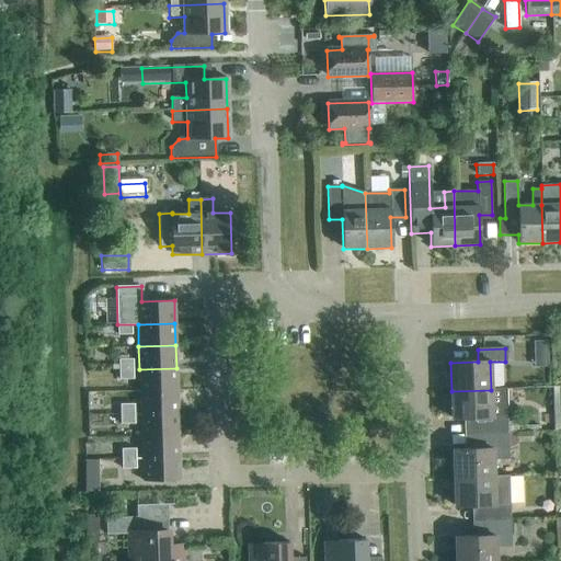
[(535,368),(548,367),(548,354),(534,355),(535,368)]
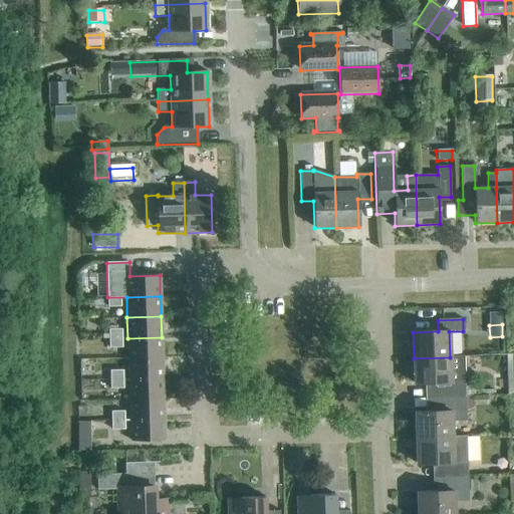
[(108,339),(121,339),(121,330),(108,330),(108,339)]
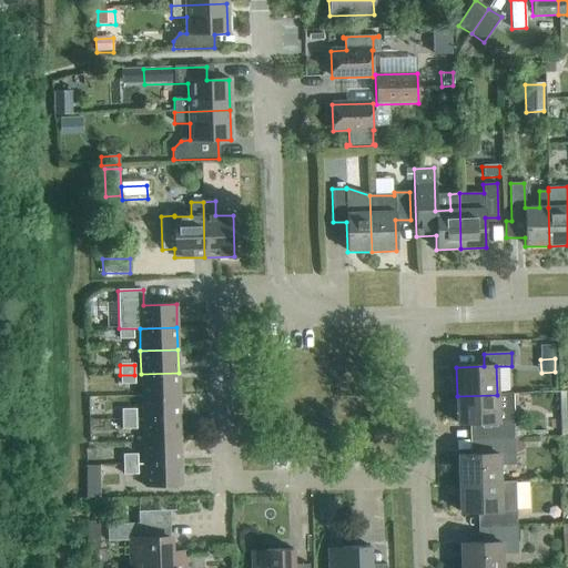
[(142,397),(179,396),(179,373),(141,374),(142,397)]
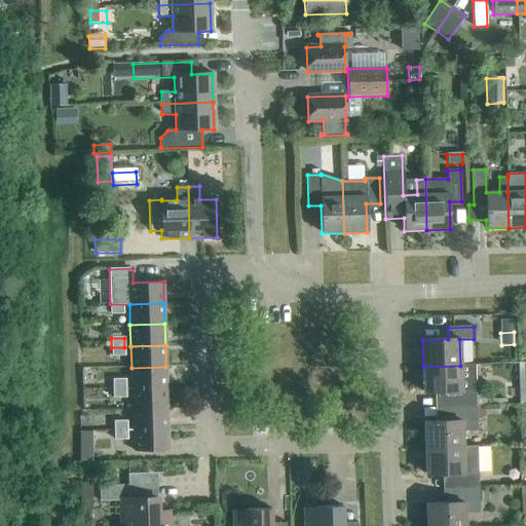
[(124,347),(111,347),(111,357),(125,355),(124,347)]
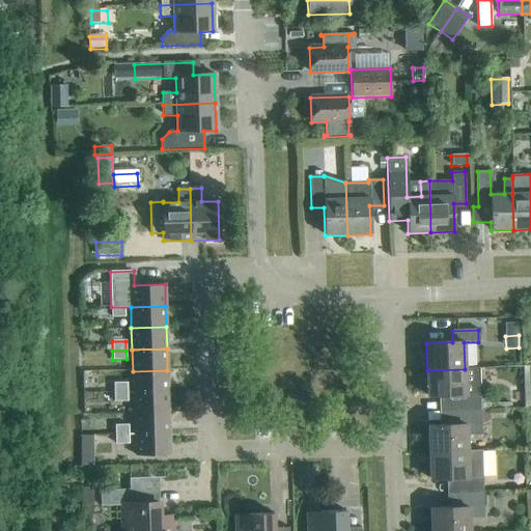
[(440,411),(480,410),(479,368),(465,369),(427,370),(427,397),(439,397),(440,411)]
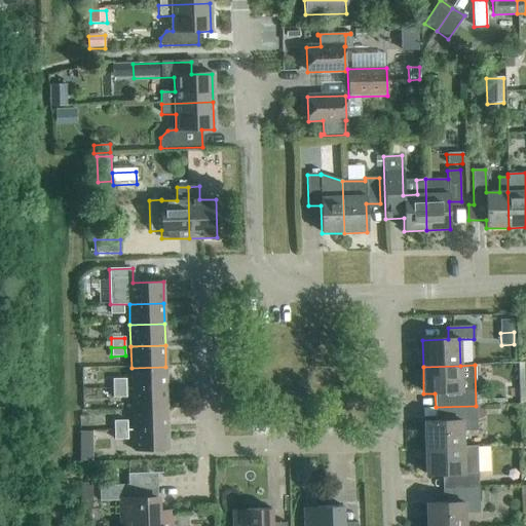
[(132,388),(166,387),(165,367),(132,368),(132,388)]
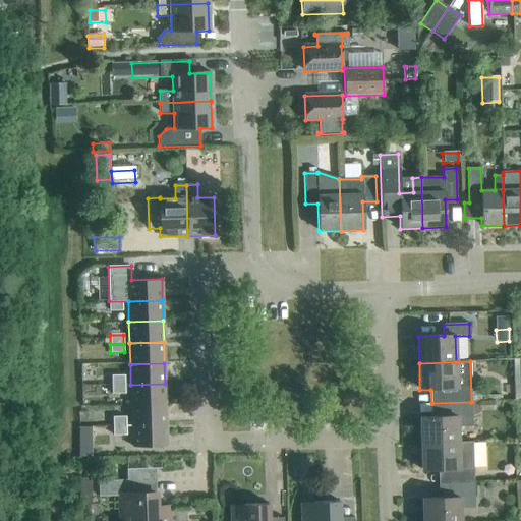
[(112,385),(125,385),(125,375),(111,375),(112,385)]
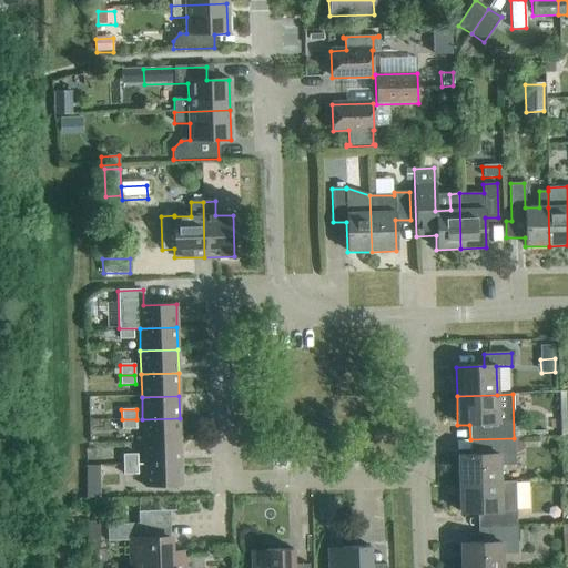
[(143,443),(181,442),(180,418),(142,419),(143,443)]
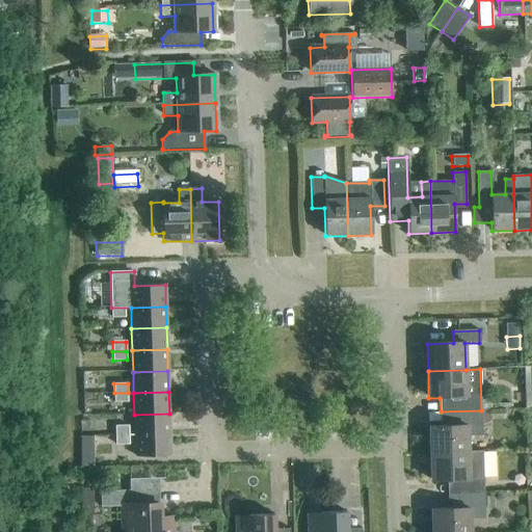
[(128,393),(114,393),(114,403),(128,402),(128,393)]
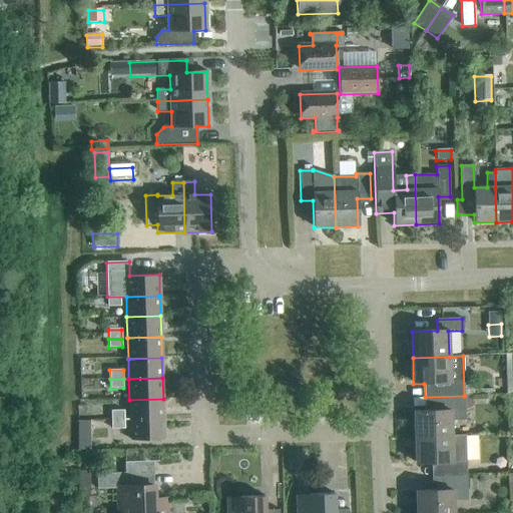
[(415,438),(451,437),(450,421),(466,421),(465,411),(472,411),(472,405),(487,404),(486,399),(472,399),(472,396),(464,396),(425,397),(425,412),(414,412),(415,438)]
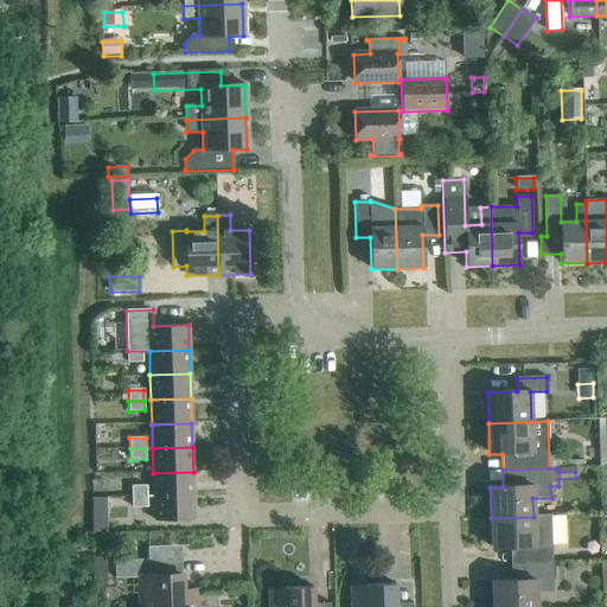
[(154,497),(193,496),(193,472),(153,473),(154,497)]
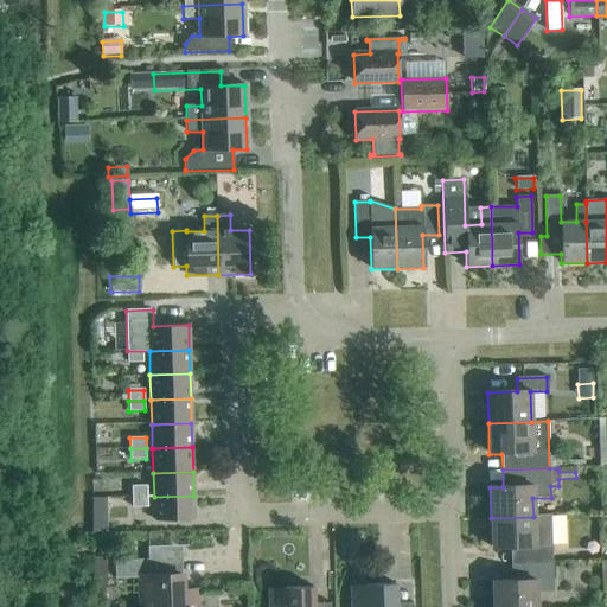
[(145,486),(132,486),(132,497),(147,496),(147,486),(145,486)]
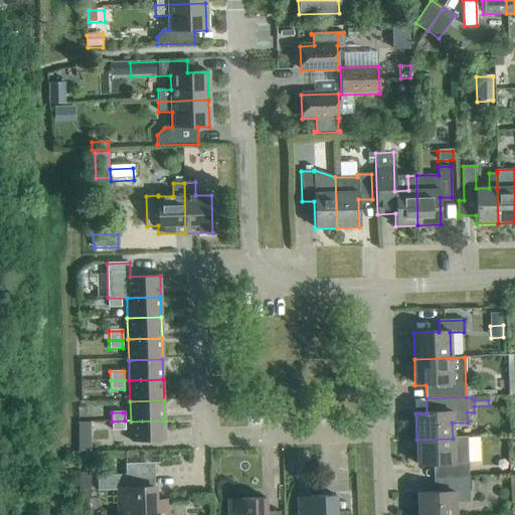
[(125,420),(112,421),(112,431),(125,431),(125,420)]
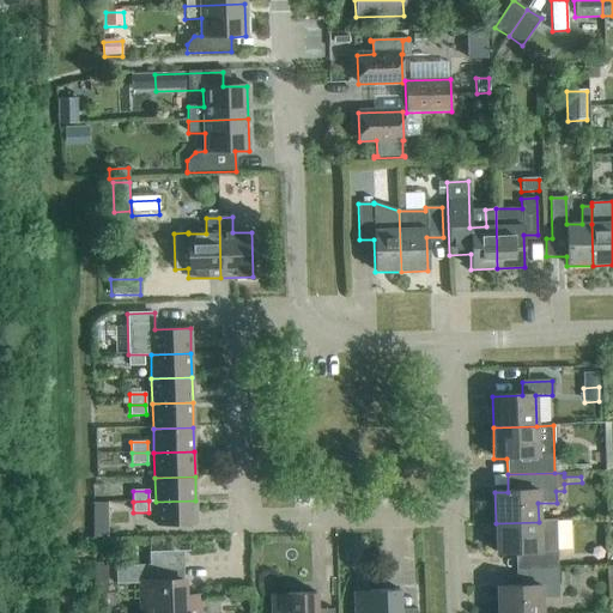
[(195,501),(156,502),(156,527),(196,526),(195,501)]
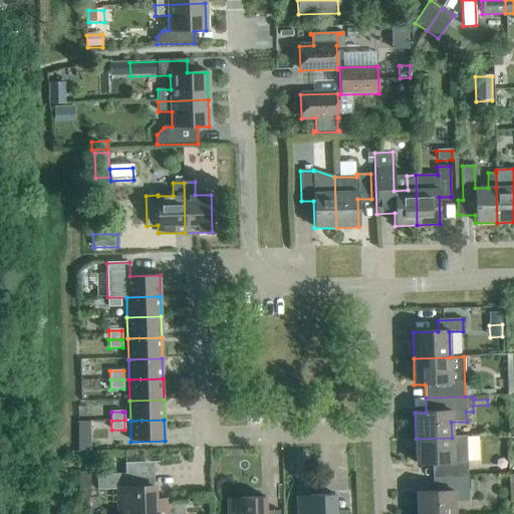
[(92,450),(91,423),(77,423),(78,451),(92,450)]
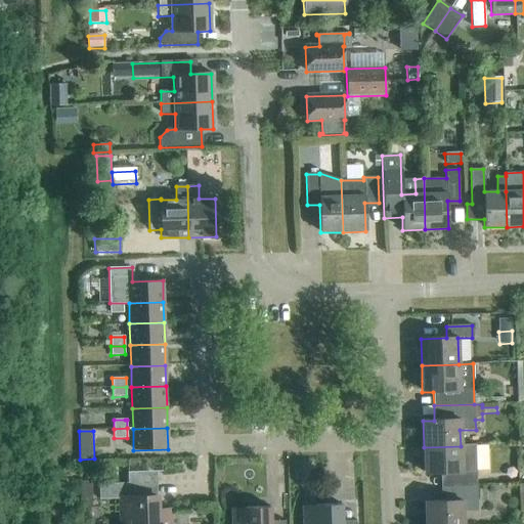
[(441,487),(476,486),(475,445),(461,446),(424,447),(425,474),(441,473),(441,487)]
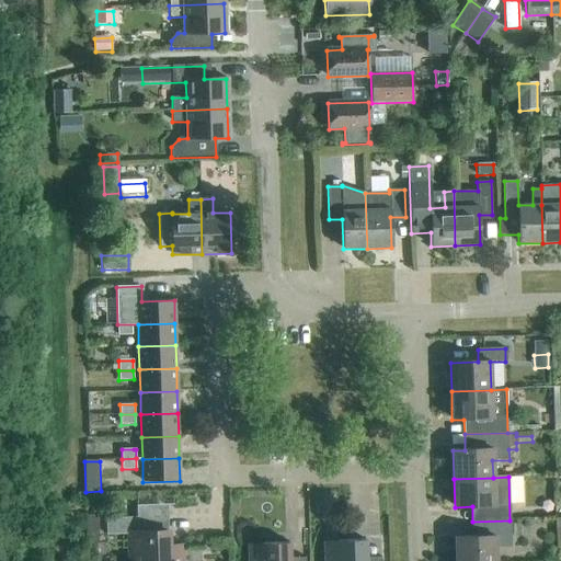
[(141,533),(140,517),(105,518),(106,536),(128,535),(128,560),(182,560),(182,547),(169,547),(168,531),(141,533)]
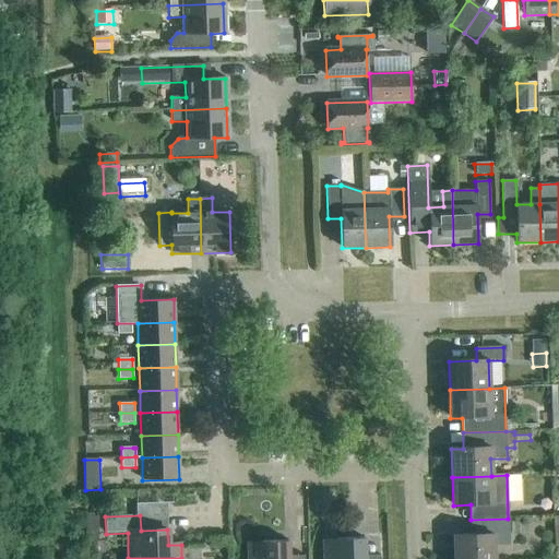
[(454,558),(494,558),(494,546),(509,545),(508,519),(471,520),(471,535),(454,535),(454,558)]
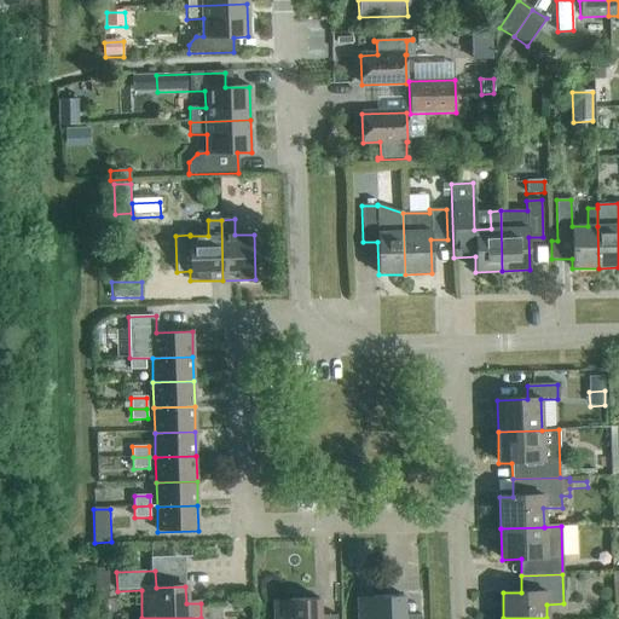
[(404,617),(403,596),(372,597),(372,599),(358,599),(358,618),(420,618),(421,615),(404,617)]
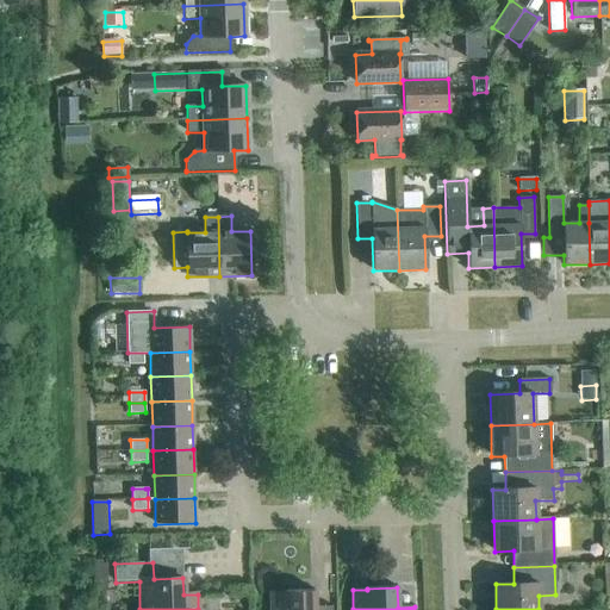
[(315,608),(315,591),(285,592),(269,593),(269,609),(331,609),(331,607),(315,608)]
